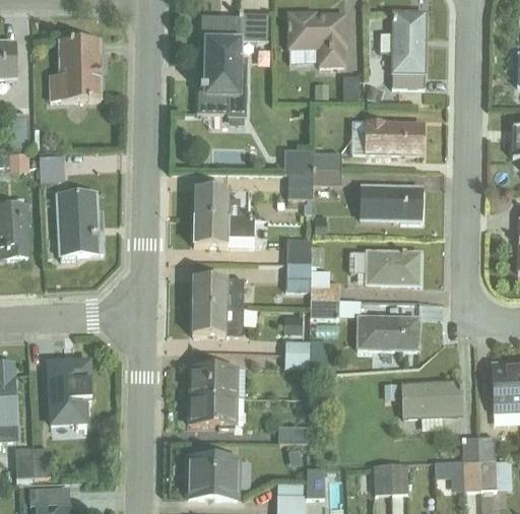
[(317,11),(286,11),(287,49),(289,49),(289,62),(318,61),(318,67),(345,66),(345,49),(348,49),(347,12),(317,13),(317,11)]
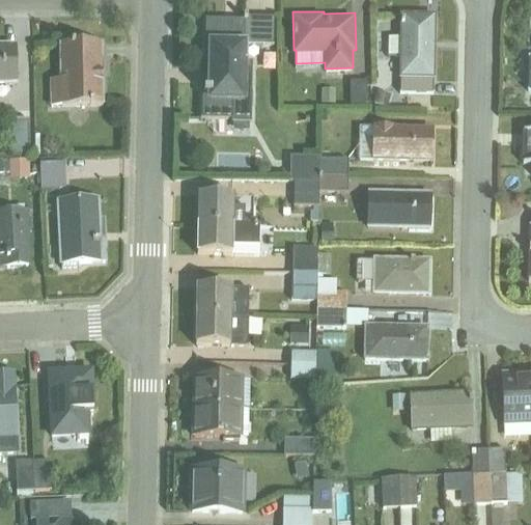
[(401,32),(388,33),(388,52),(399,52),(399,74),(400,74),(400,89),(434,89),(435,11),(401,11),(401,32)]
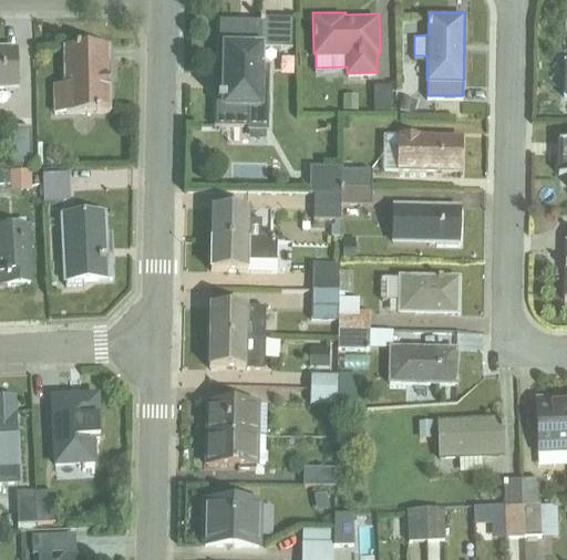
[(225,94),(215,94),(215,95),(216,95),(215,121),(214,121),(214,123),(248,123),(247,126),(249,126),(249,134),(266,135),(266,126),(269,126),(270,62),(264,62),(264,43),(292,43),(292,16),(260,14),(260,18),(219,17),(218,56),(218,59),(225,59),(225,80),(226,80),(225,94)]
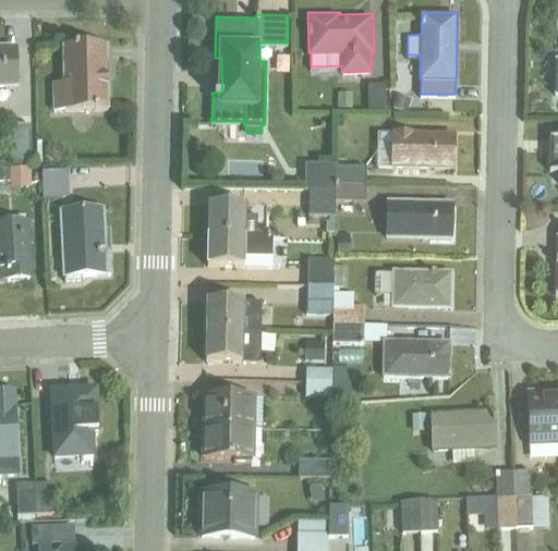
[(17,41),(0,41),(0,84),(19,84),(17,41)]
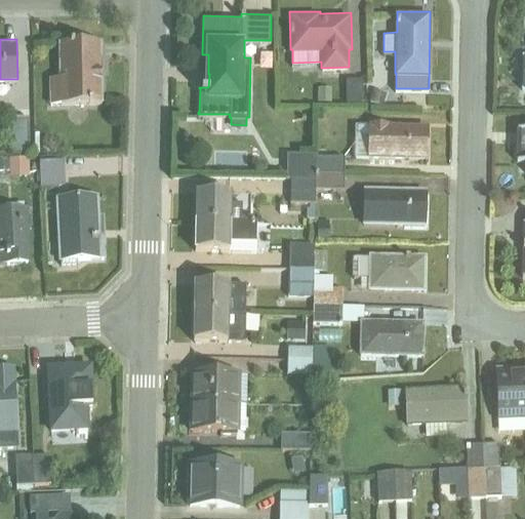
[(59,74),(49,75),(50,102),(102,101),(101,39),(59,40),(59,74)]
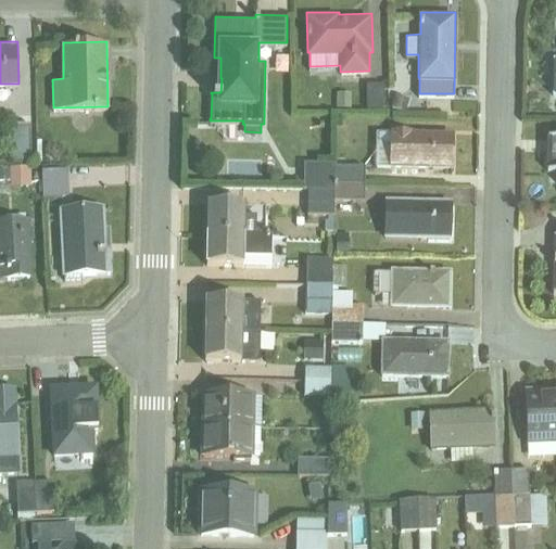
[(214,58),(214,55),(212,55),(211,92),(220,92),(222,78),(220,78),(220,58),(214,58)]
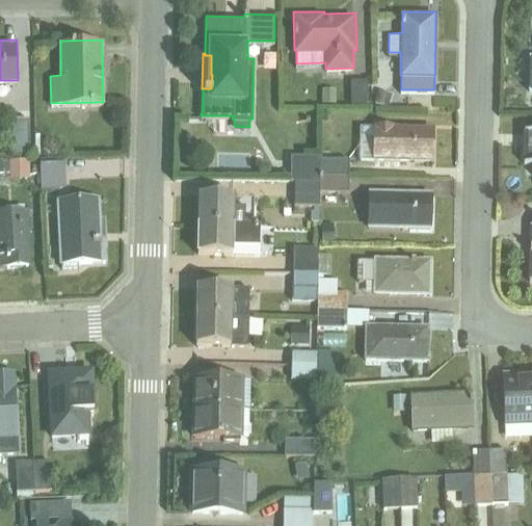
[(367,77),(350,77),(351,101),(367,101),(367,77)]
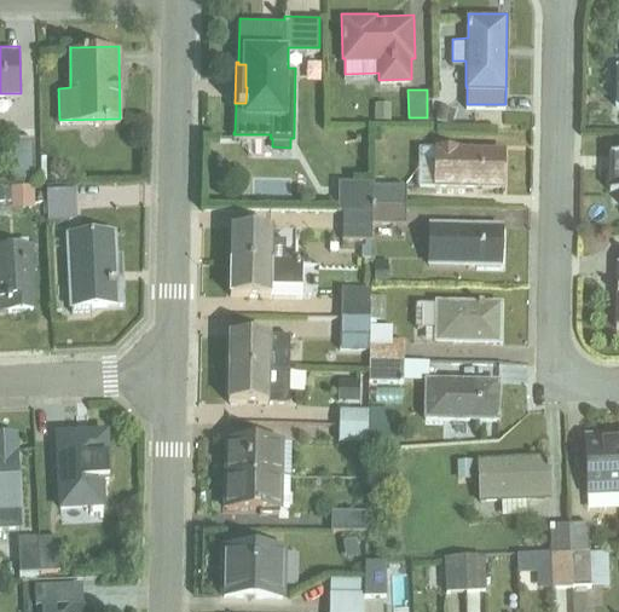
[(392,99),(375,99),(375,116),(391,116),(392,99)]
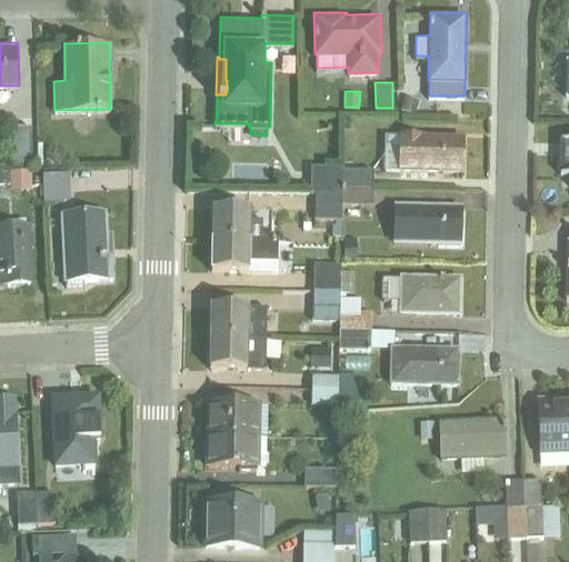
[(406,92),(400,106),(415,111),(419,98),(406,92)]
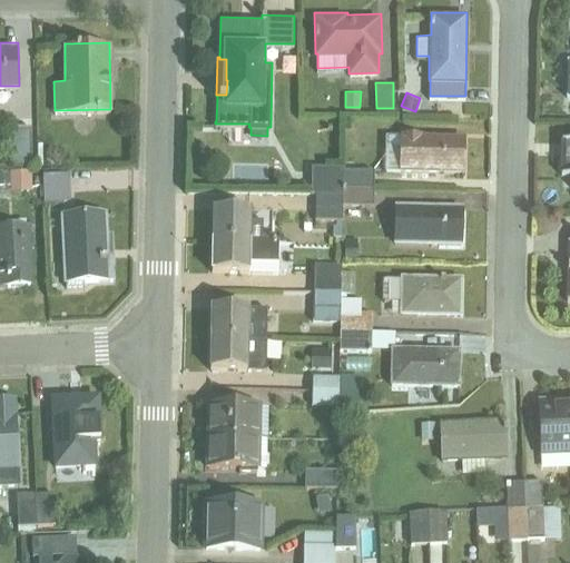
[(31,125),(12,125),(13,160),(32,159),(31,125)]
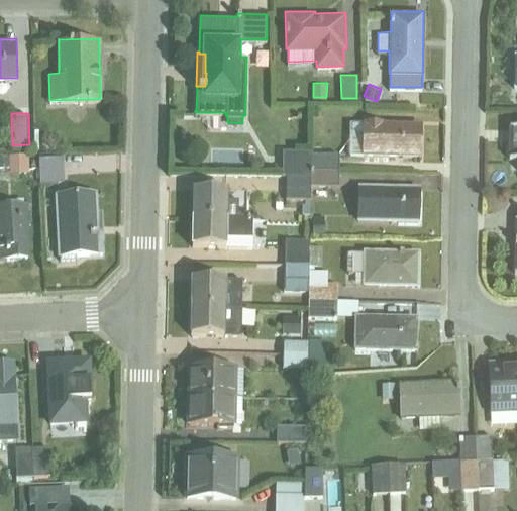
[(350,120),(349,152),(422,156),(422,120),(364,118),(364,120),(350,120)]
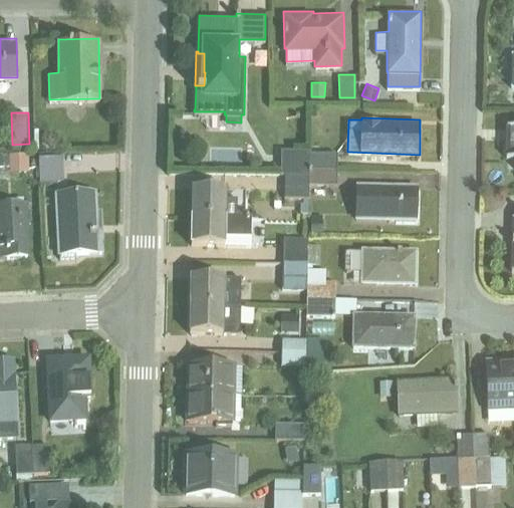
[(513,121),(505,122),(504,152),(513,153),(513,121)]
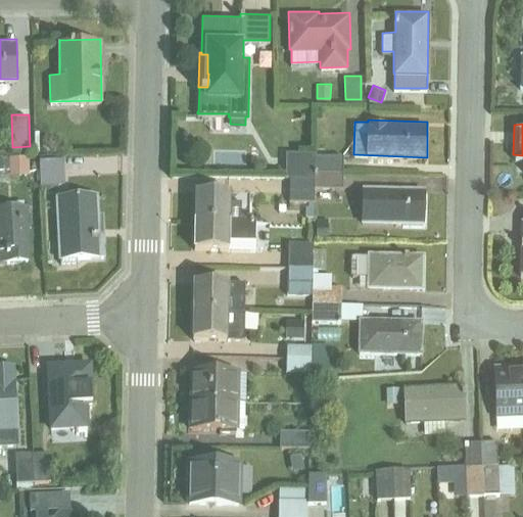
[(44,132),(42,143),(56,146),(59,135),(44,132)]
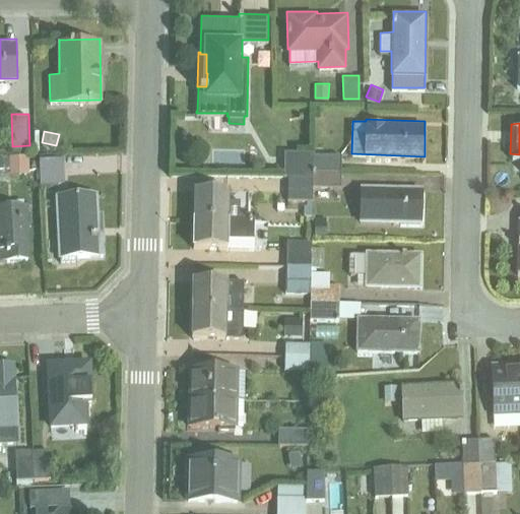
[(313,168),(313,151),(313,149),(284,148),(283,174),(288,174),(313,175),(313,168)]
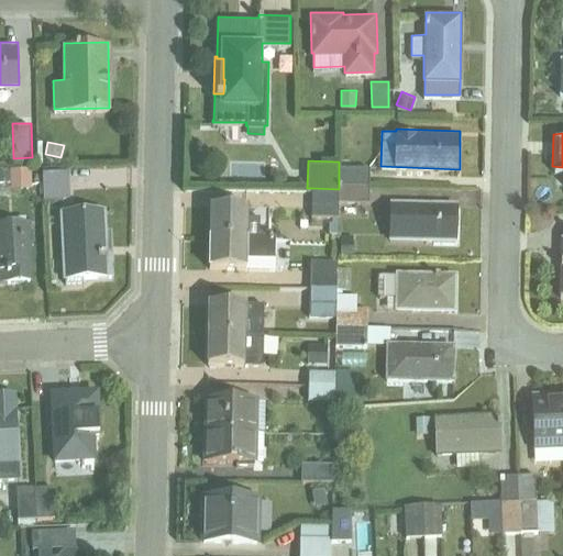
[(68,163),(43,164),(44,197),(69,196),(68,163)]
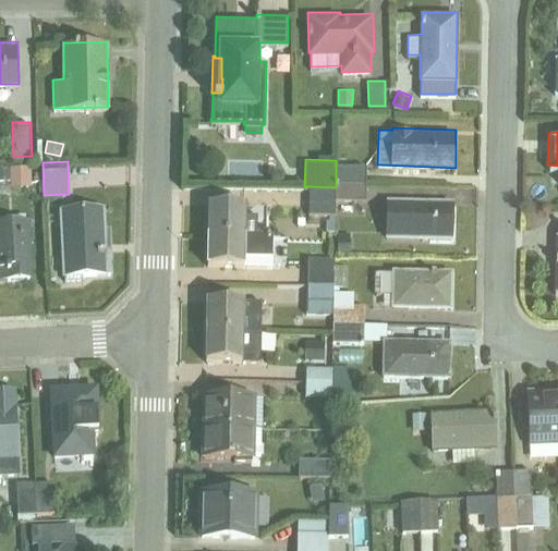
[(40,162),(0,163),(0,188),(8,188),(8,183),(32,183),(31,172),(33,172),(33,186),(40,185),(40,162)]
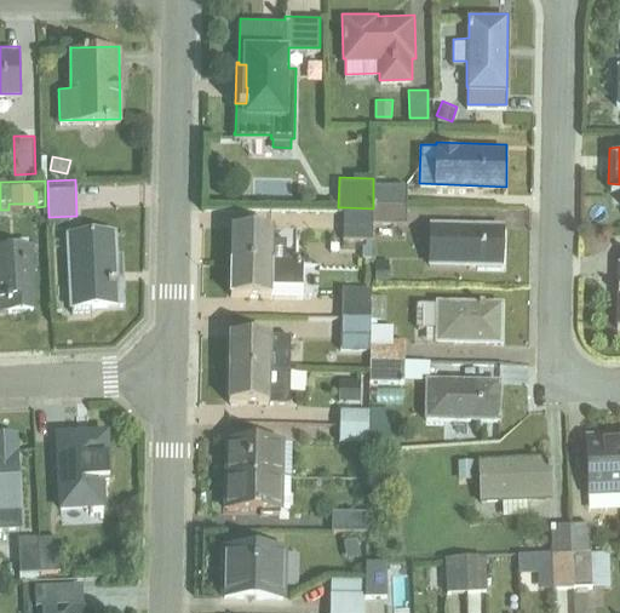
[(373,181),(373,200),(407,202),(407,182),(373,181)]
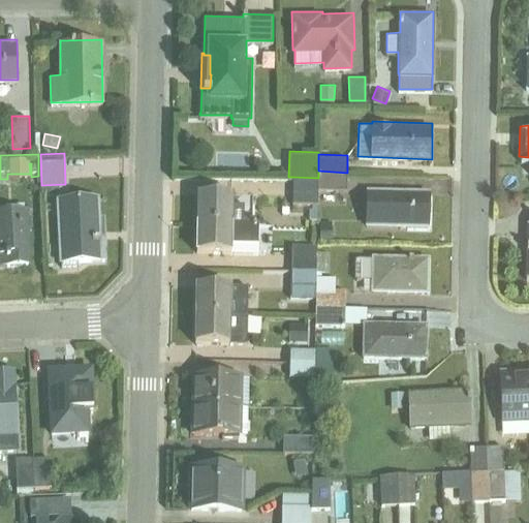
[(318,171),(318,178),(318,187),(347,188),(347,173),(318,171)]
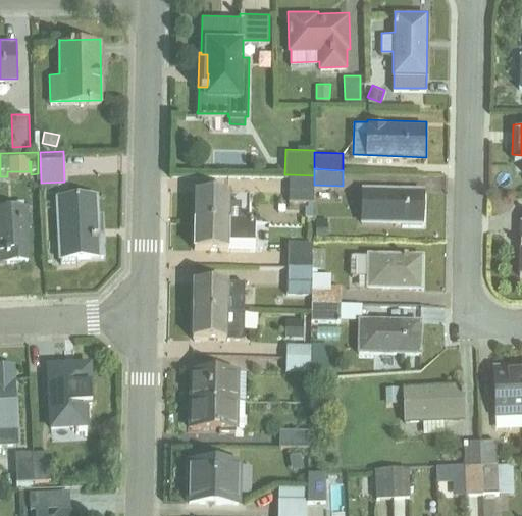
[(314,175),(290,174),(289,198),(308,199),(308,203),(305,203),(305,213),(313,213),(314,185),(314,175)]
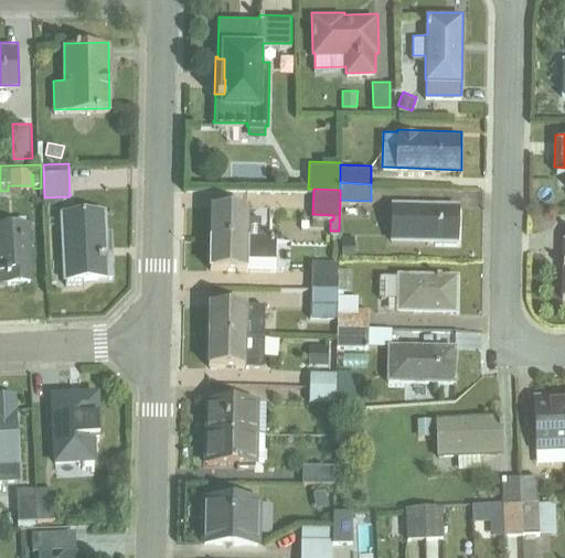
[(391,199),(390,239),(459,240),(459,201),(391,199)]
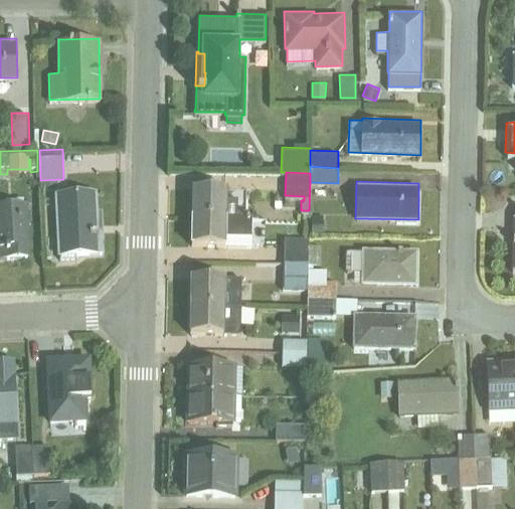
[(191,213),(251,215),(259,215),(259,211),(248,212),(248,208),(237,207),(237,195),(227,195),(227,186),(192,185),(191,213)]
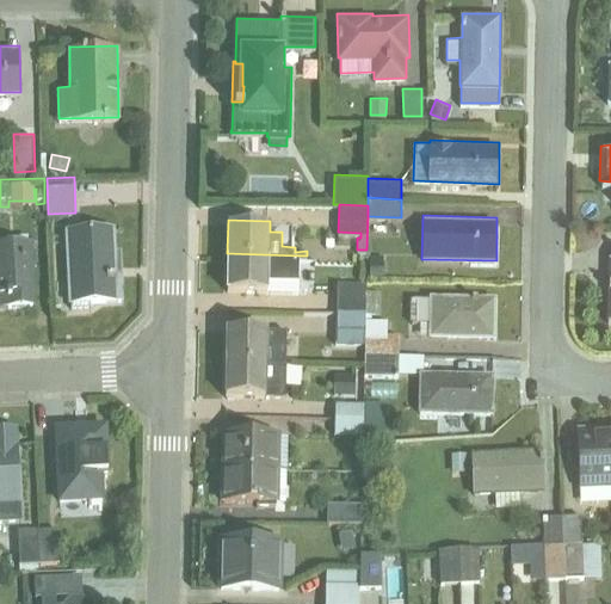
[(112,226),(67,228),(71,306),(90,304),(90,299),(121,297),(119,273),(115,273),(112,226)]
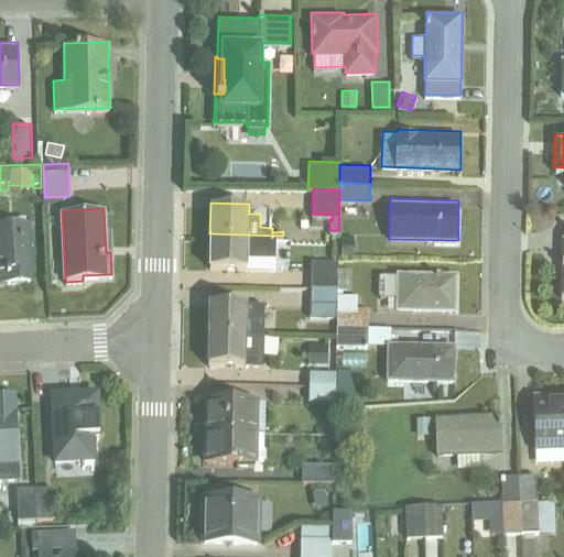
[(8,224),(0,224),(0,280),(33,280),(30,220),(26,220),(26,214),(7,215),(8,224)]
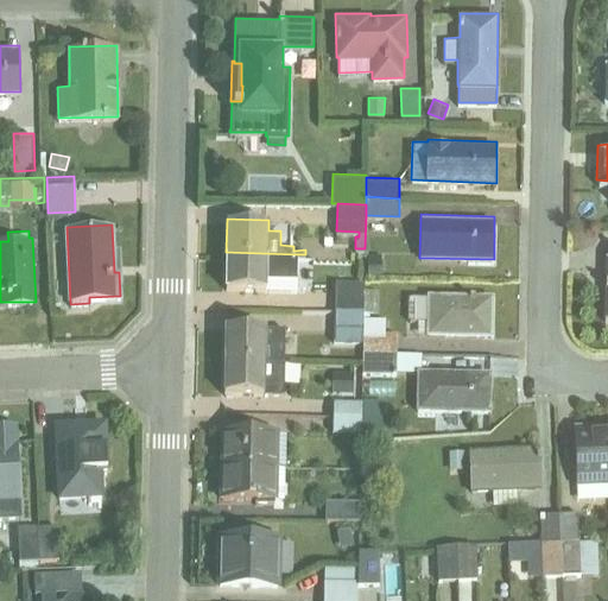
[(381,251),(368,250),(368,271),(381,271),(381,251)]
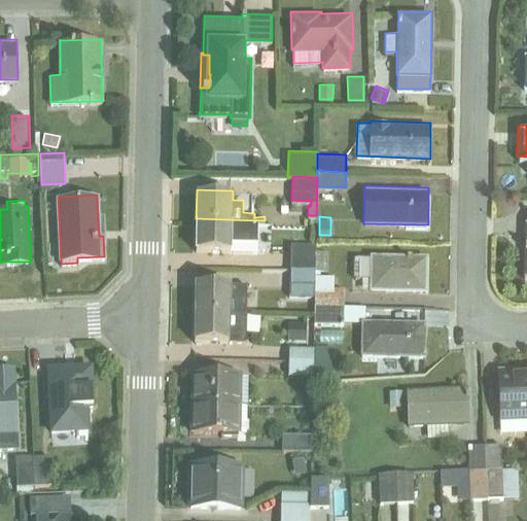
[(257,220),(196,218),(195,248),(257,249),(257,220)]
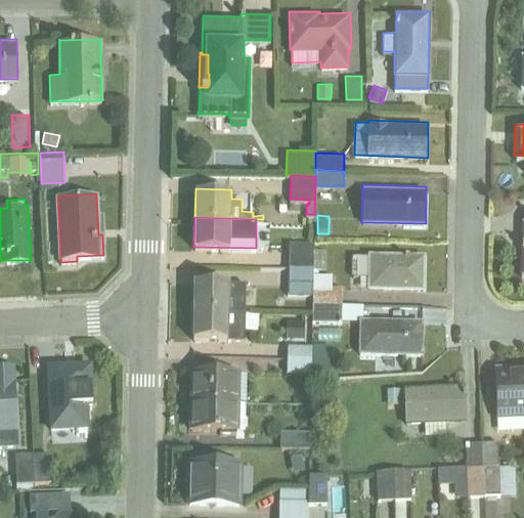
[(289,264),(312,265),(313,246),(313,240),(290,239),(289,264)]
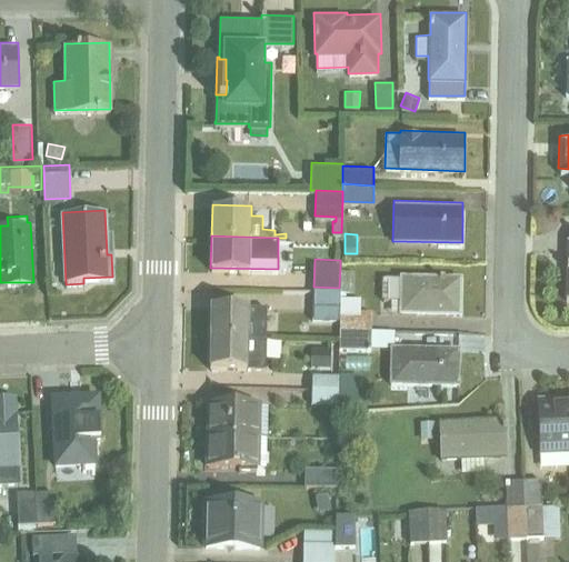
[(339,288),(339,318),(339,327),(371,328),(372,309),(361,309),(361,295),(346,295),(346,289),(355,290),(355,268),(340,267),(339,288)]
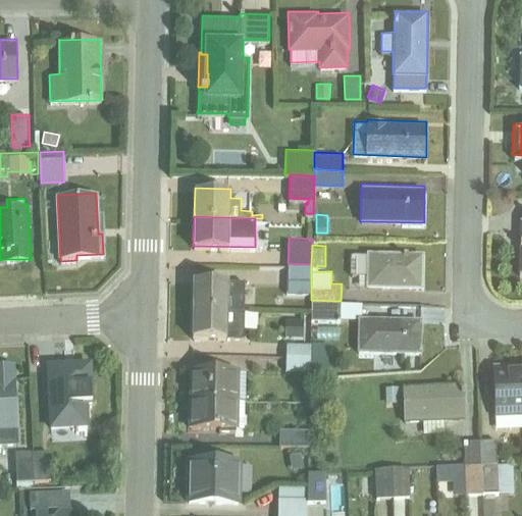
[(367,273),(366,285),(366,287),(423,288),(424,251),(367,250),(367,252),(351,252),(351,273),(358,273),(367,273)]
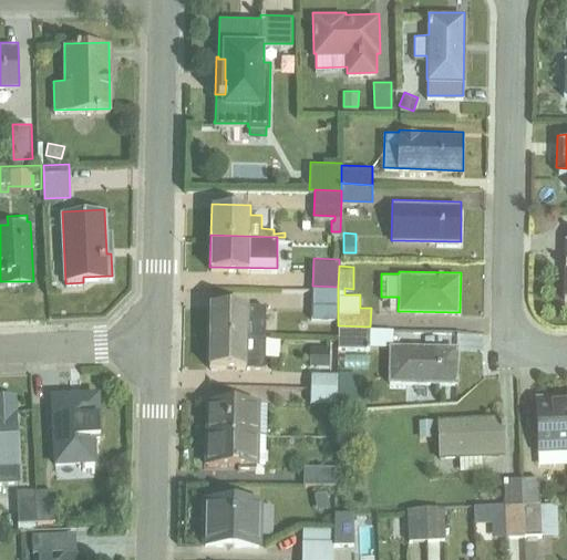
[(338,287),(312,286),(311,315),(338,317),(338,287)]
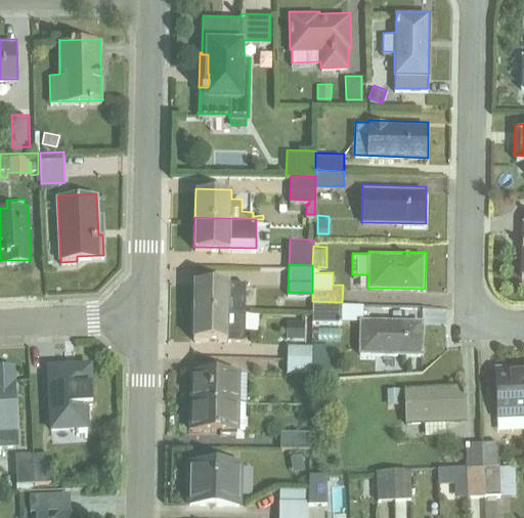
[(368,274),(359,274),(359,286),(367,286),(368,274)]
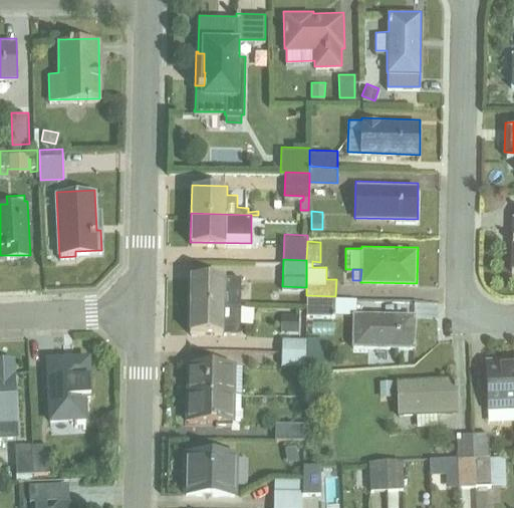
[(189,303),(240,304),(241,275),(190,273),(189,303)]
